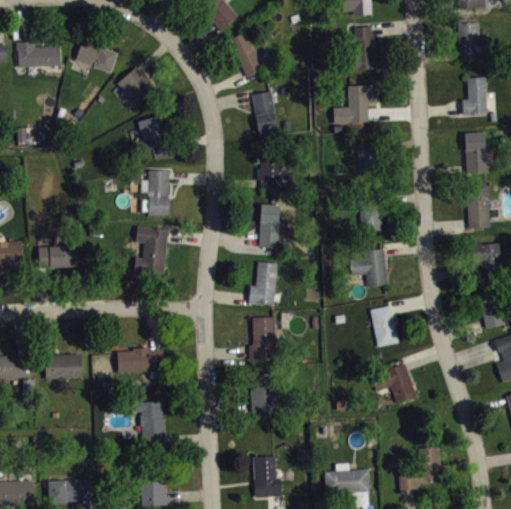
[(221,0),(194,0),(193,1),(217,27),(221,32),(238,18),(221,0)]
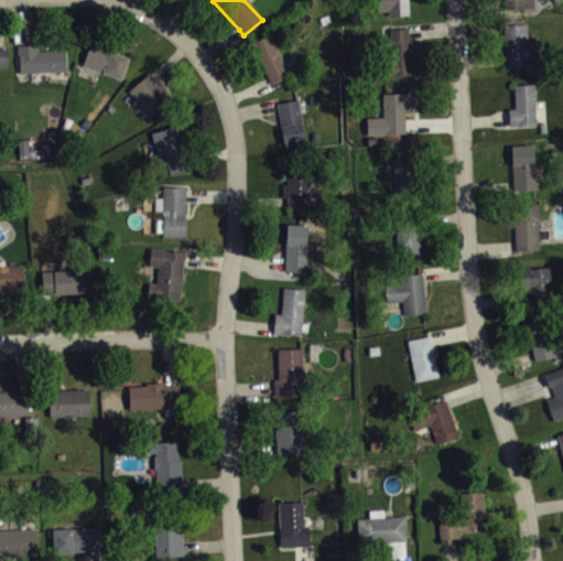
[(377,0),(378,14),(389,14),(389,18),(409,18),(408,0),(377,0)]
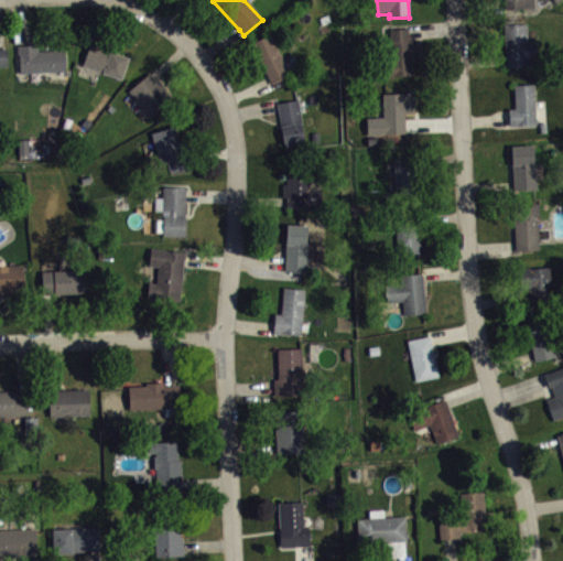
[(532,0),(533,11),(506,12),(505,6),(505,0),(532,0)]
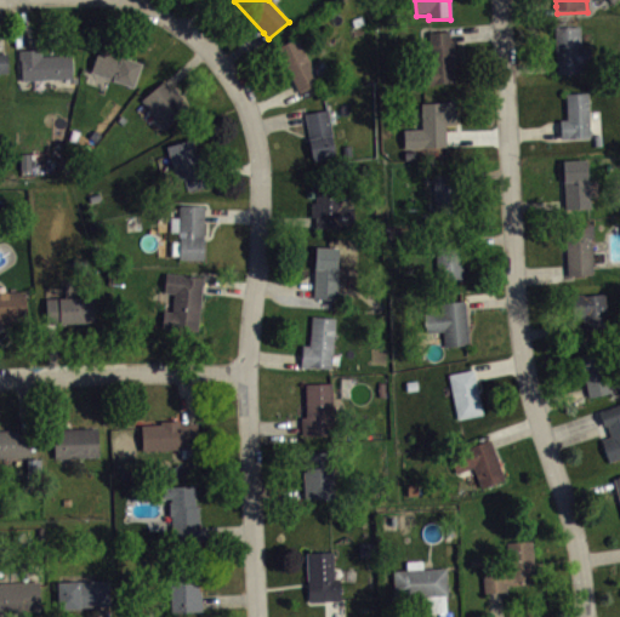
[(558,76),(584,75),(582,68),(592,67),(591,50),(581,50),(580,29),(556,30),(557,68),(558,76)]
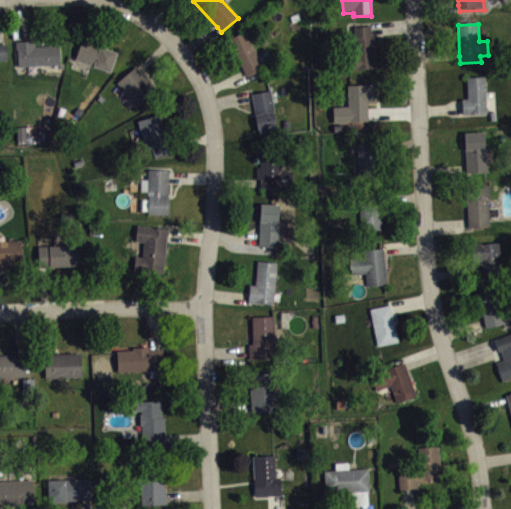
[(353,29),(355,55),(349,56),(350,72),(374,70),(373,57),(378,56),(376,39),(371,39),(370,33),(370,28),(353,29)]
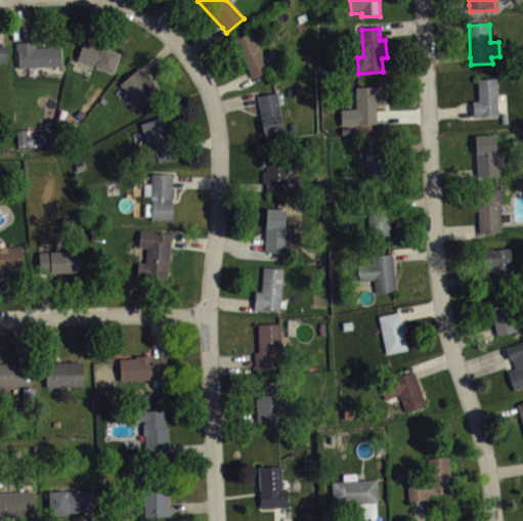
[(251,34),(270,72),(252,81),(249,76),(232,43),(251,34)]
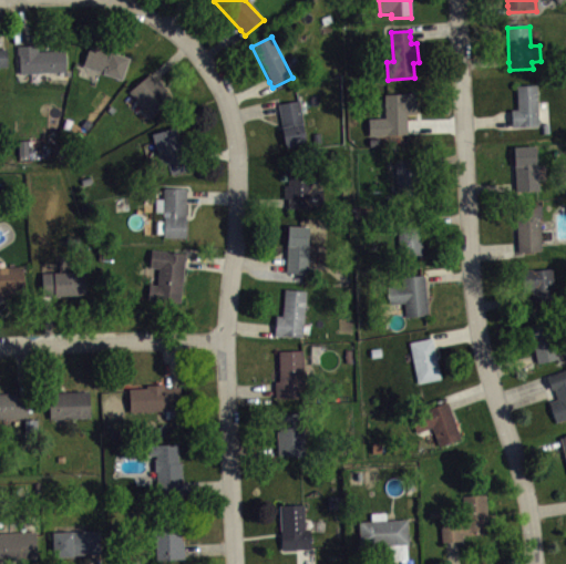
[(20,49),(21,75),(68,74),(67,53),(39,54),(39,48),(24,49),(20,49)]
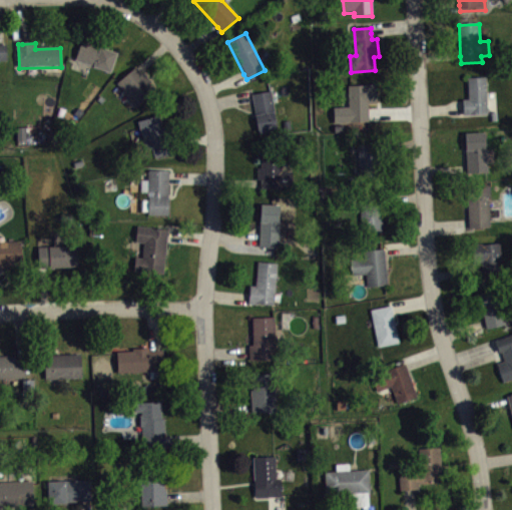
[(75,61),(82,44),(85,46),(99,51),(100,49),(117,55),(110,74),(75,61)]
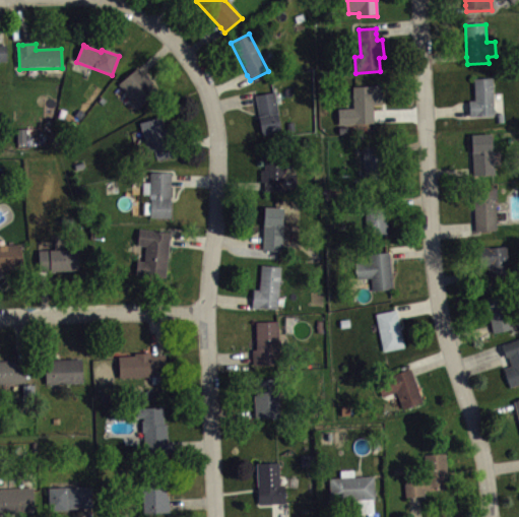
[(0,51),(0,72),(11,72),(10,52),(0,51)]
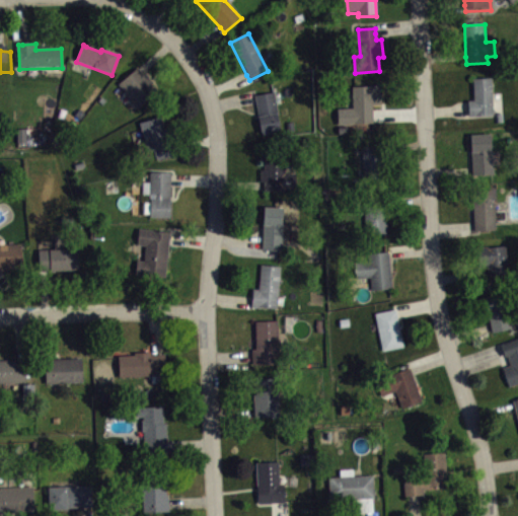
[(119,86),(138,69),(140,72),(143,75),(145,74),(153,84),(151,85),(158,93),(139,111),(119,86)]
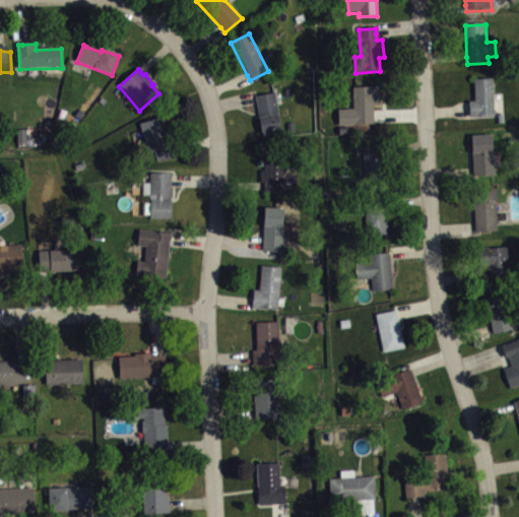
[(470,103),(470,112),(470,118),(495,117),(493,79),(475,80),(476,103),(470,103)]
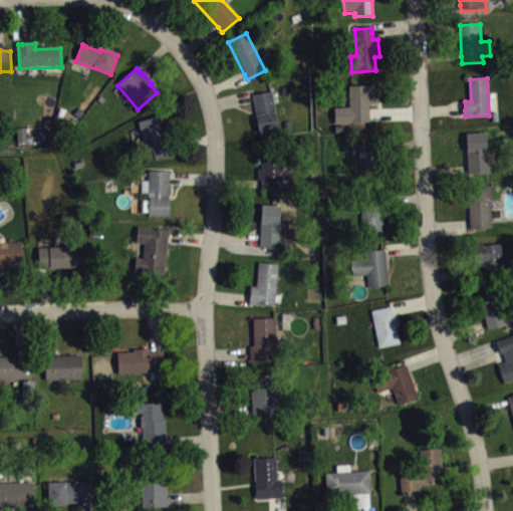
[(334,110),(335,126),(369,124),(368,115),(368,106),(377,105),(376,87),(348,88),(349,109),(334,110)]
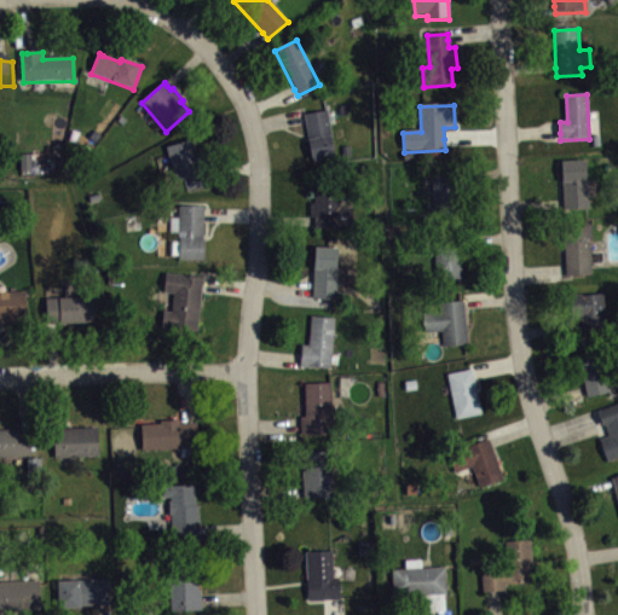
[(305,116),(305,121),(312,162),(334,160),(327,112),(305,116)]
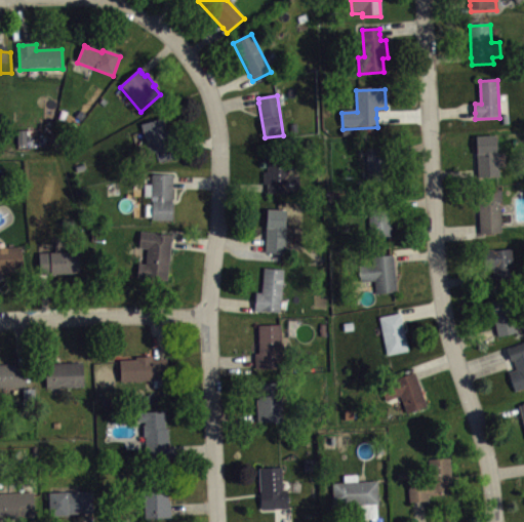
[(163,120),(140,126),(149,155),(156,153),(159,163),(176,159),(175,153),(173,147),(170,148),(163,120)]
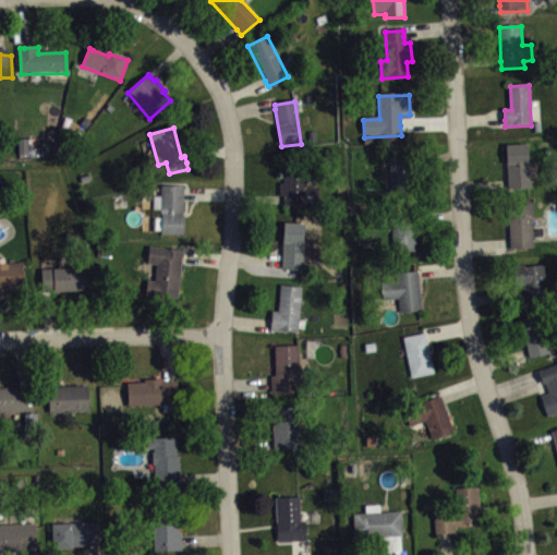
[(506,145),(508,185),(508,189),(531,188),(529,163),(528,163),(528,144),(506,145)]
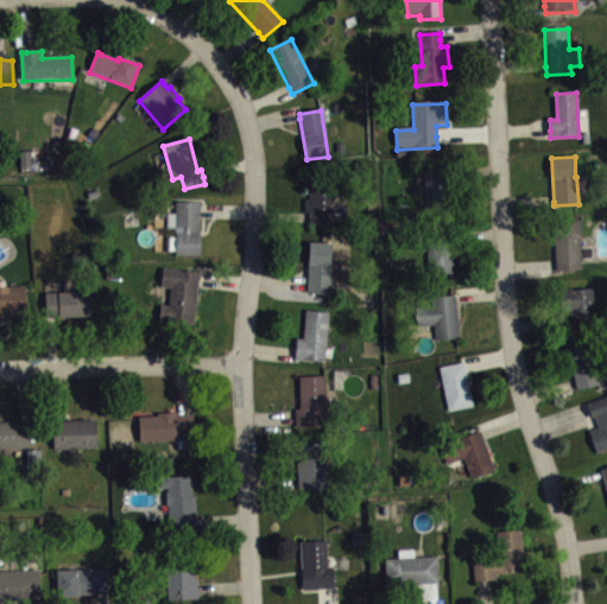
[(424,169),(427,210),(451,209),(449,173),(449,167),(424,169)]
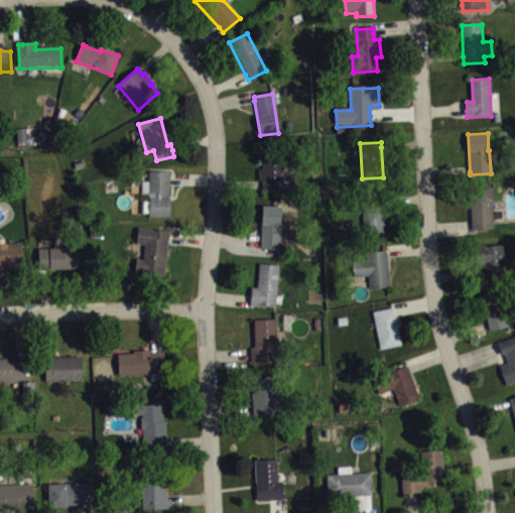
[(263,189),(263,186),(263,181),(259,181),(259,170),(263,170),(263,154),(284,154),(283,172),(293,172),(293,187),(282,187),(282,189),(263,189)]
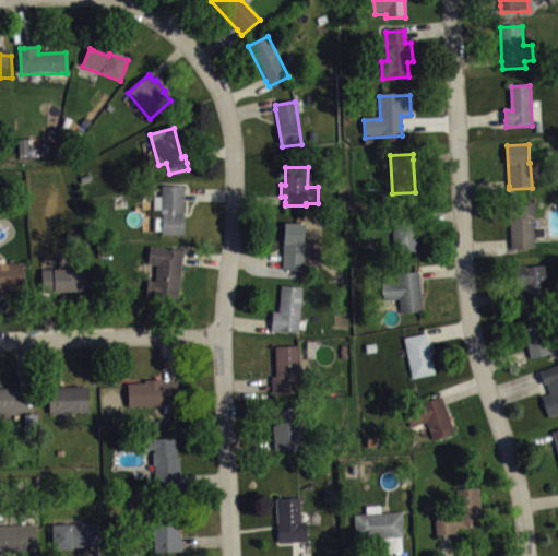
[(162,188),(162,191),(154,190),(153,212),(161,212),(161,216),(162,216),(162,236),(183,237),(185,198),(186,189),(162,188)]
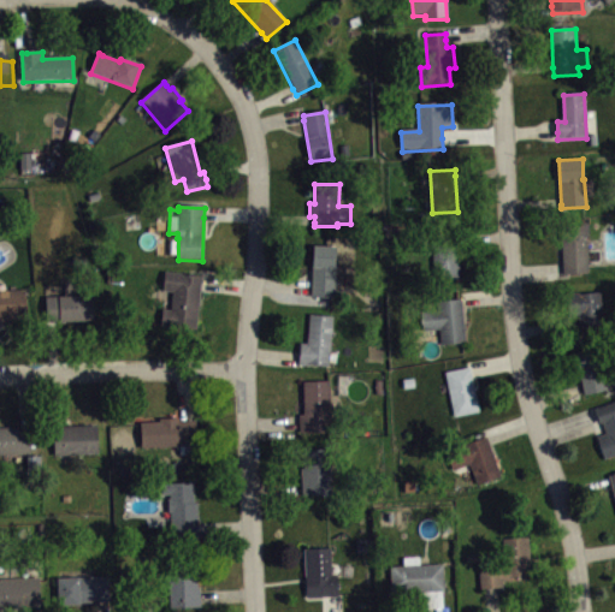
[(563,274),(589,273),(586,227),(562,229),(563,269),(563,274)]
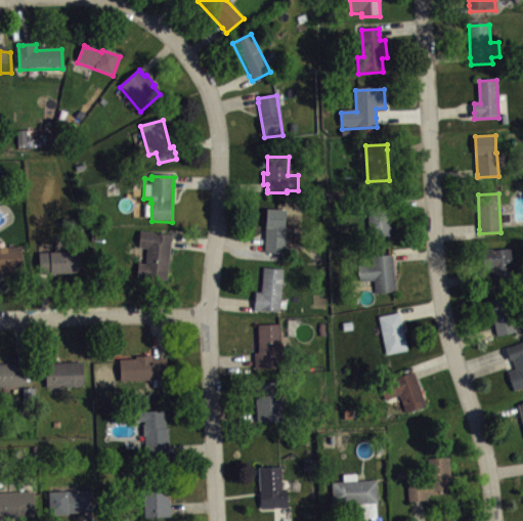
[(391,236),(369,237),(367,201),(390,200),(390,206),(391,236)]
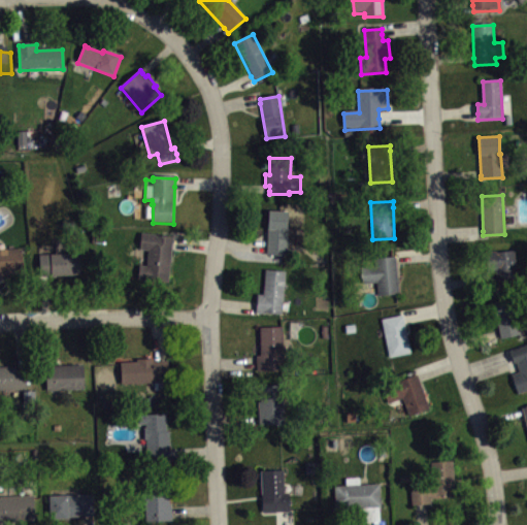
[(268,209),(267,248),(266,255),(287,256),(288,228),(287,228),(288,210),(268,209)]
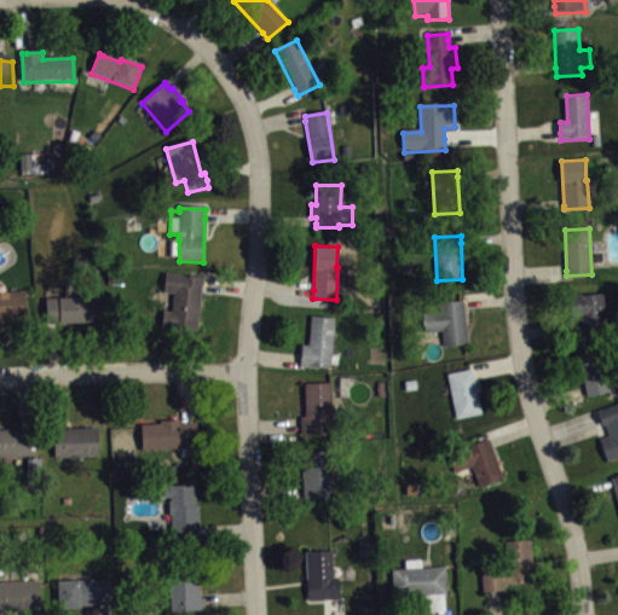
[(166,276),(163,295),(173,296),(172,314),(163,313),(162,329),(197,332),(202,286),(203,279),(166,276)]
